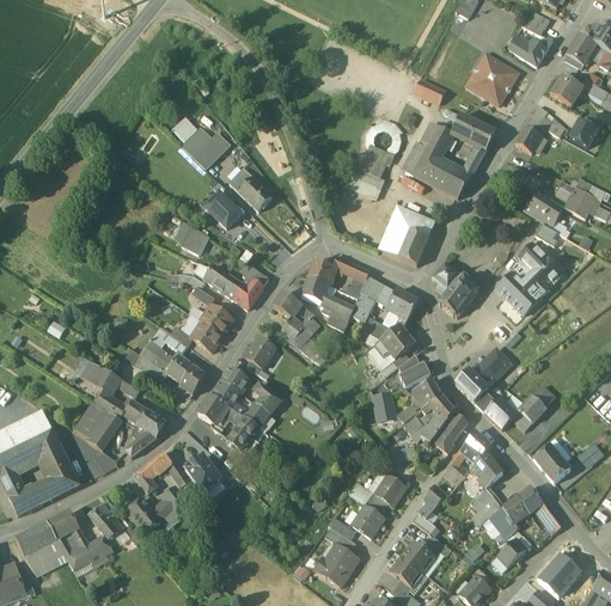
[(459,0),(458,4),(470,11),(476,0),(459,0)]
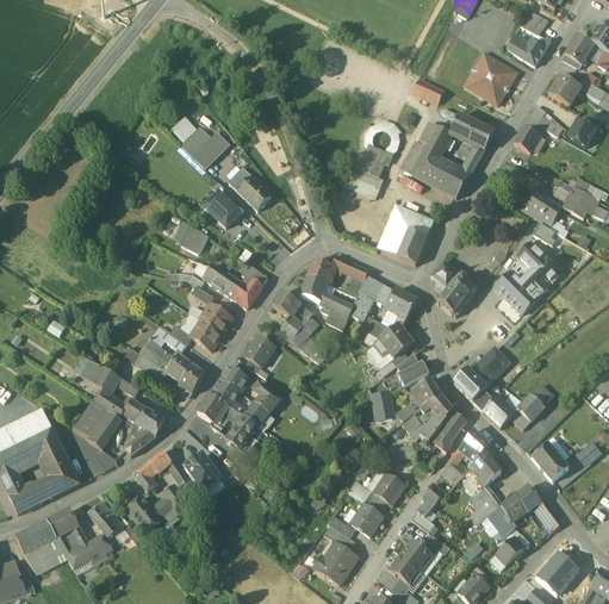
[(468,11),(457,4),(453,10),(465,17),(468,11)]
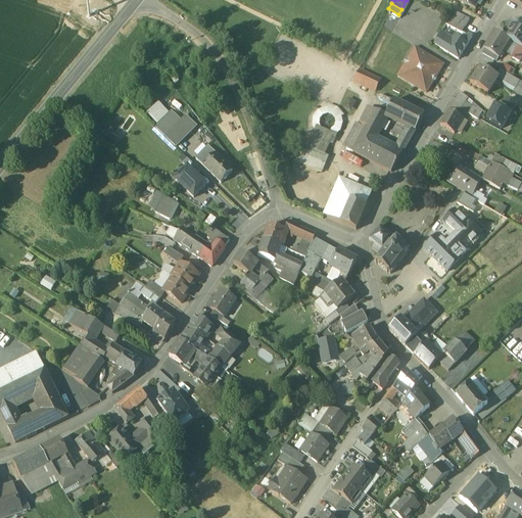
[(453,7),(439,30),(440,31),(434,41),(458,55),(471,34),(460,29),(468,16),(453,7)]
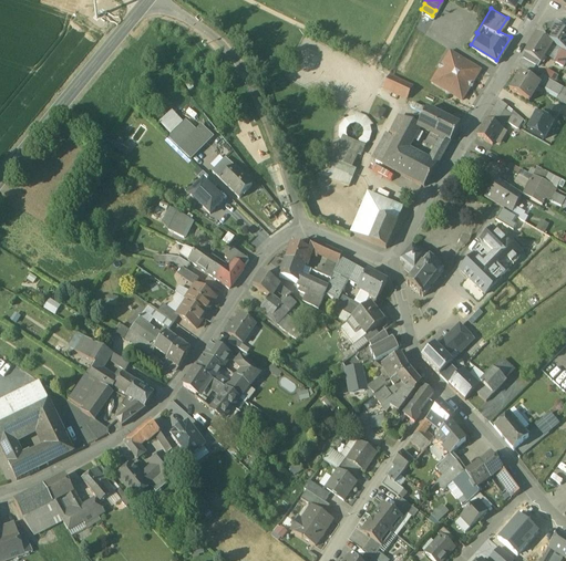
[(565,33),(554,26),(546,37),(552,40),(554,42),(562,47),(565,49),(565,33)]
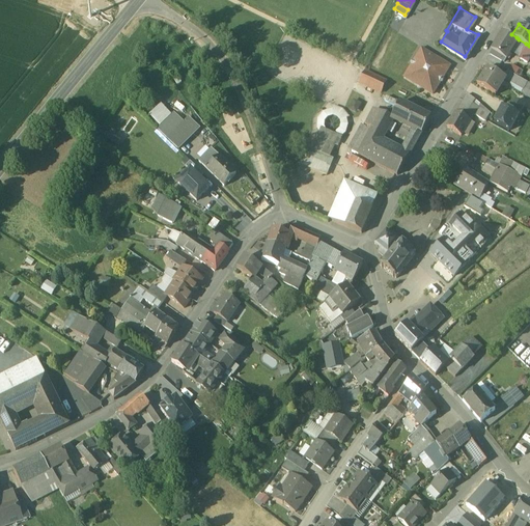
[(511,34),(502,28),(491,47),(489,50),(503,58),(504,55),(505,56),(514,42),(515,40),(517,37),(511,34)]
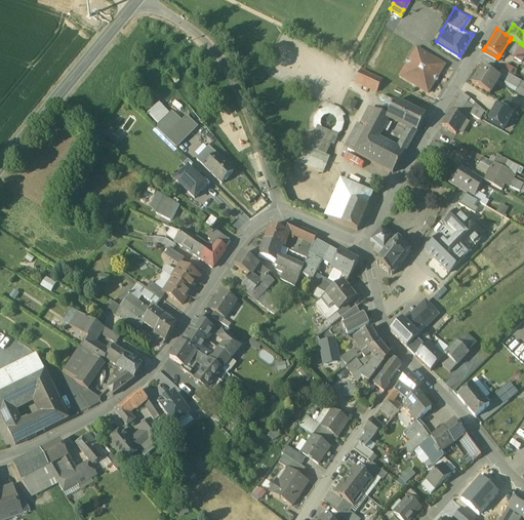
[(520,43),(513,39),(512,41),(510,40),(509,41),(517,47),(520,43)]
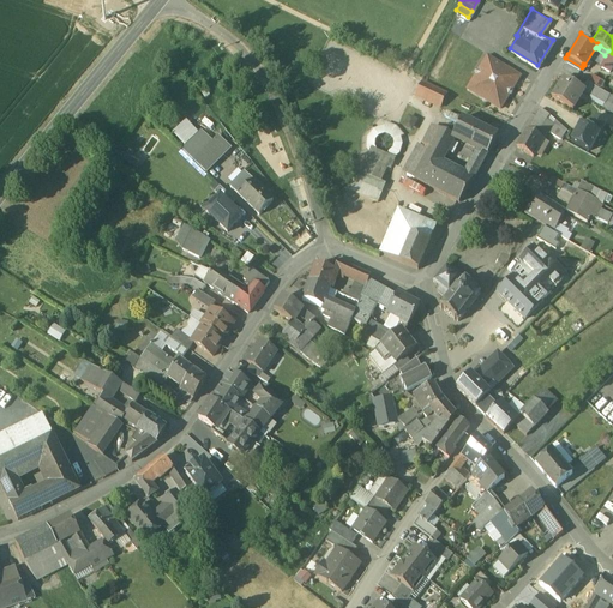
[(612,53),(608,50),(605,55),(600,64),(608,68),(612,61),(612,53)]
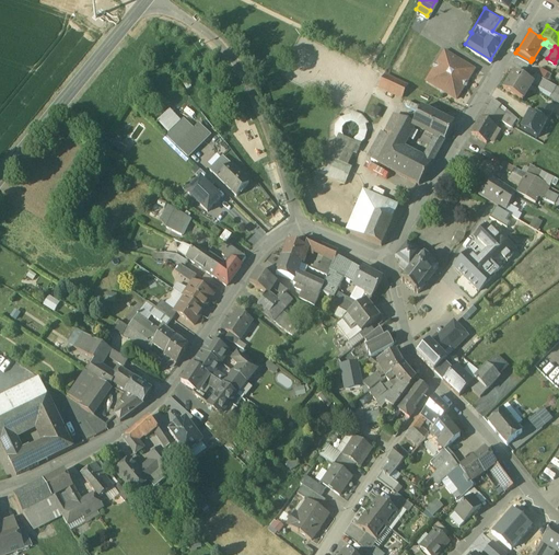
[(474,66),(443,48),(426,77),(439,85),(440,88),(442,88),(455,95),(474,66)]
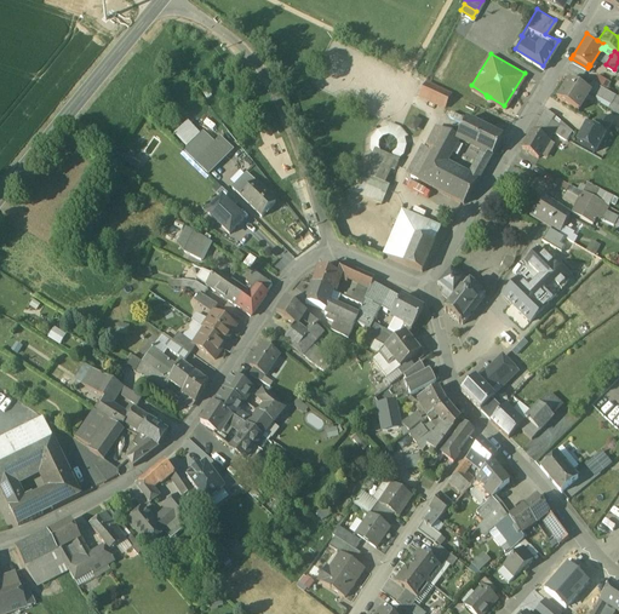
[(588,86),(568,74),(556,93),(577,107),(589,89),(589,87),(588,86)]
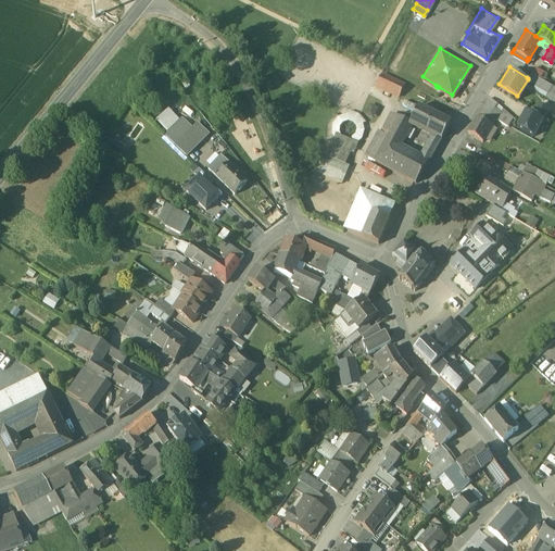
[(381,71),(375,85),(398,95),(404,82),(381,71)]
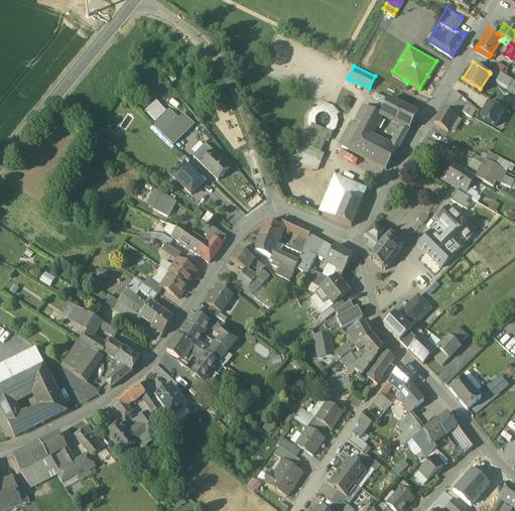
[(512,77),(492,66),(489,72),(490,73),(490,74),(507,84),(512,77)]
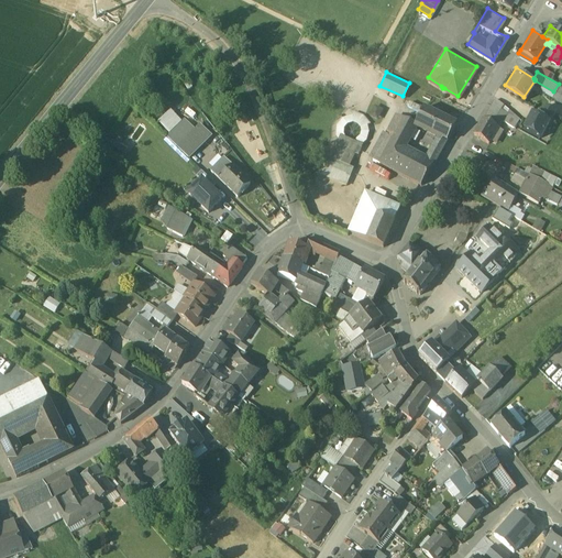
[(561,86),(559,84),(553,91),(551,95),(561,100),(561,86)]
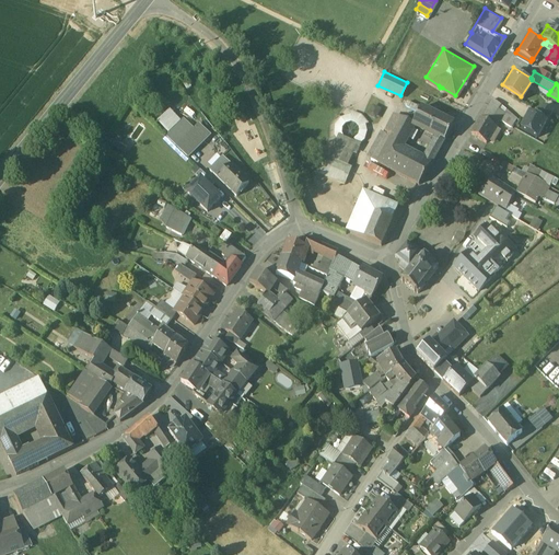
[(496,99),(491,95),(488,102),(493,105),(497,107),(500,102),(496,99)]
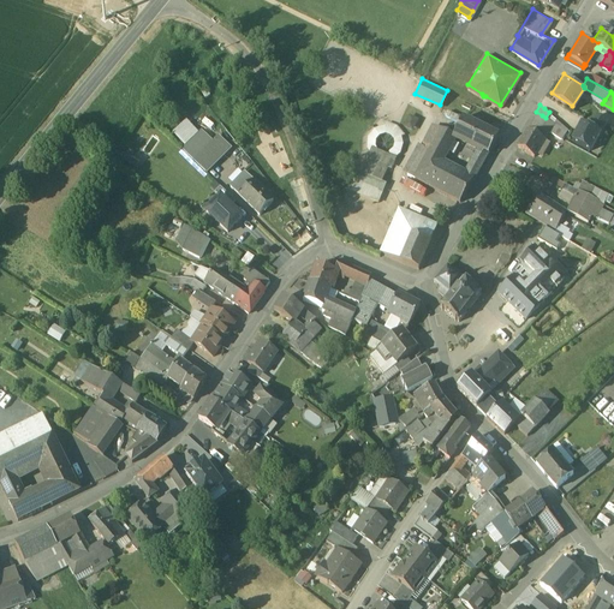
[(542,115),(536,112),(528,126),(532,130),(542,115)]
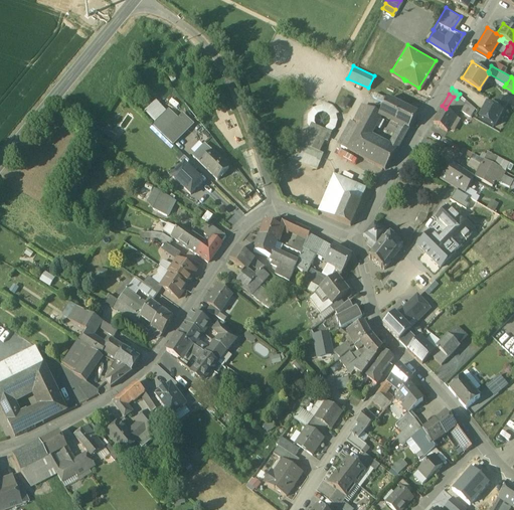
[(503,96),(499,94),(492,103),(501,108),(507,99),(506,98),(503,96)]
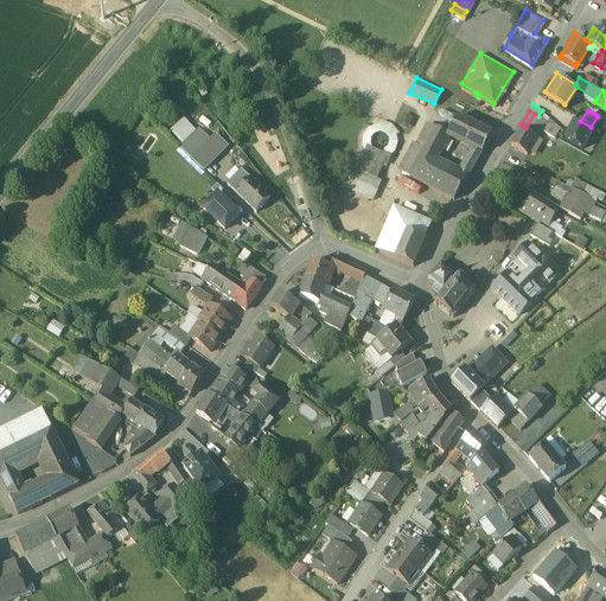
[(406,122),(408,115),(402,112),(399,119),(406,122)]
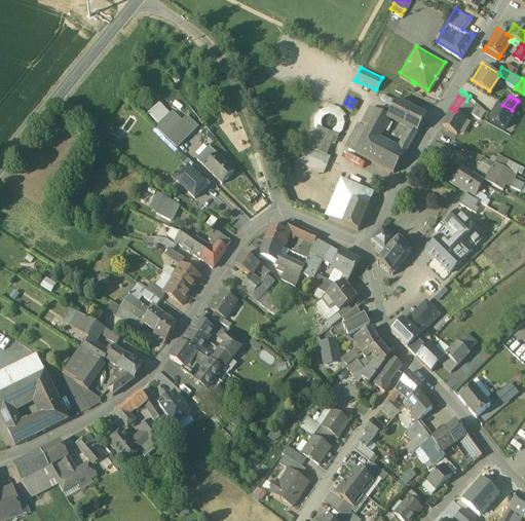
[(425,113),(395,98),(390,107),(386,113),(386,114),(388,114),(416,128),(417,128),(425,113)]
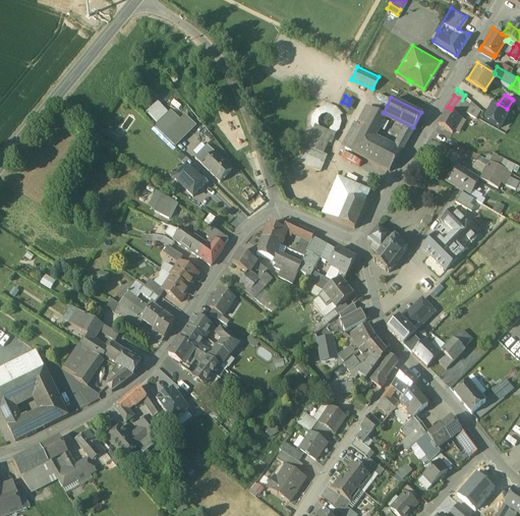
[(480,107),(470,99),(465,109),(475,115),(480,107)]
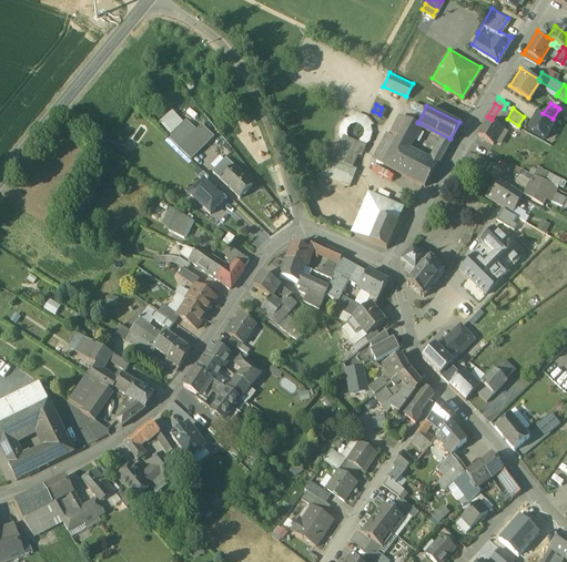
[(543,113),(537,110),(528,126),(544,135),(553,119),(543,113)]
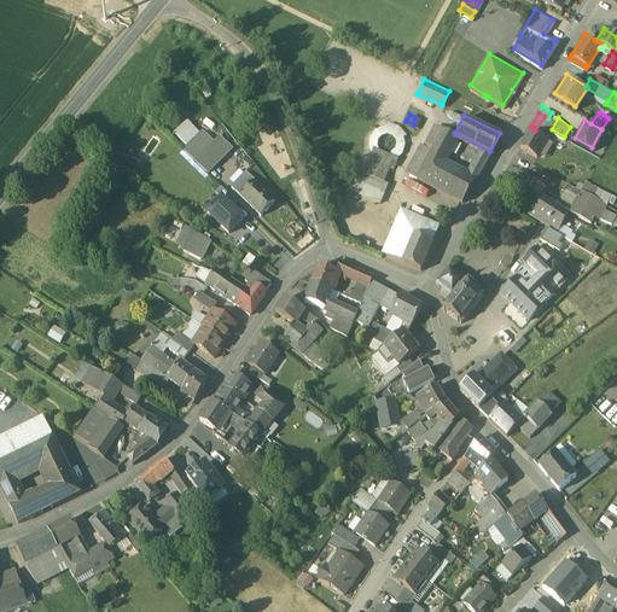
[(448,130),(435,122),(423,145),(430,149),(429,152),(428,153),(438,158),(442,159),(457,134),(454,134),(448,130)]
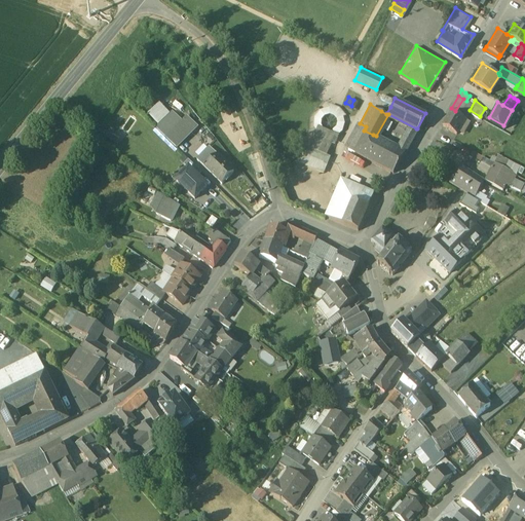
[(385,104),(381,111),(386,113),(390,107),(385,104)]
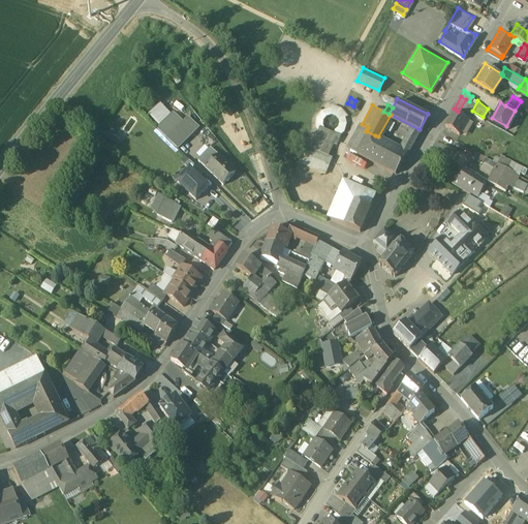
[(172,109),(155,124),(165,133),(181,118),(172,109)]
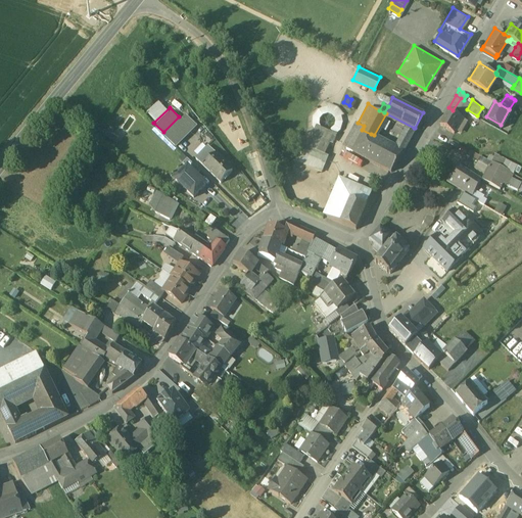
[(453,110),(448,107),(439,122),(453,130),(462,115),(453,110)]
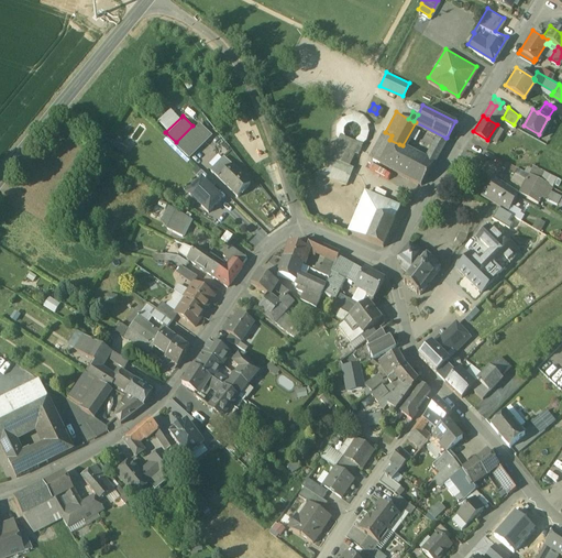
[(193,126),(176,142),(187,153),(209,131),(198,121),(193,126)]
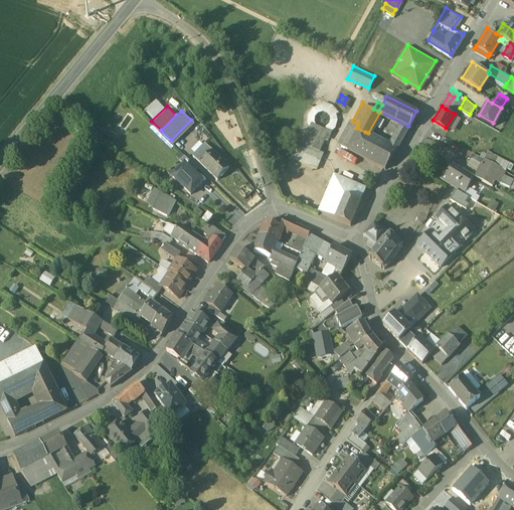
[(357,127),(358,124),(352,121),(349,119),(337,142),(346,146),(356,129),(354,128),(355,126),(357,127)]
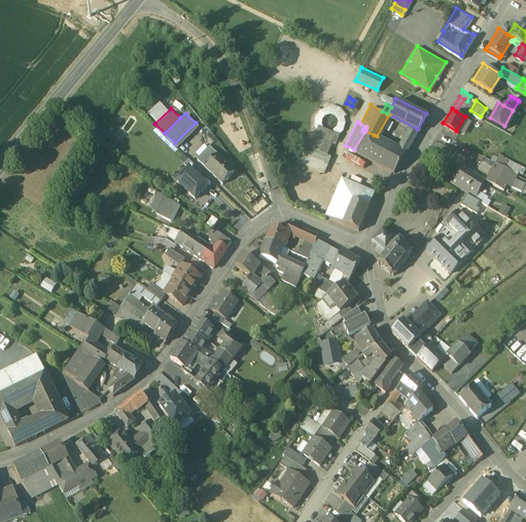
[(417,129),(410,125),(397,147),(405,150),(417,129)]
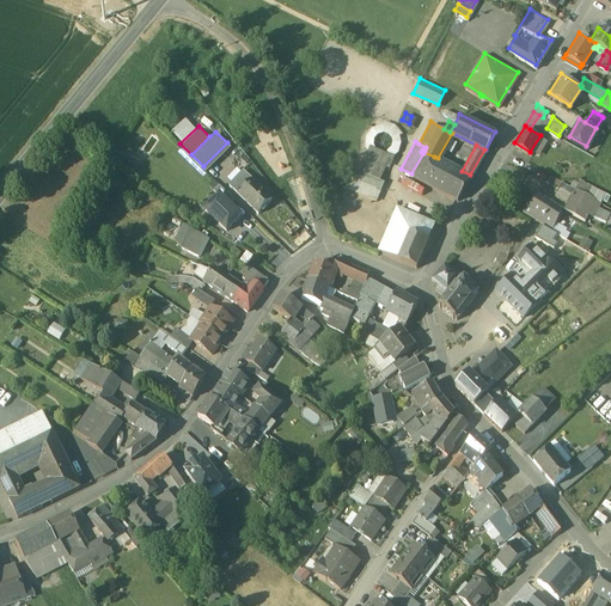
[(434,157),(423,152),(423,153),(411,173),(457,197),(470,175),(462,171),(438,158),(434,157)]
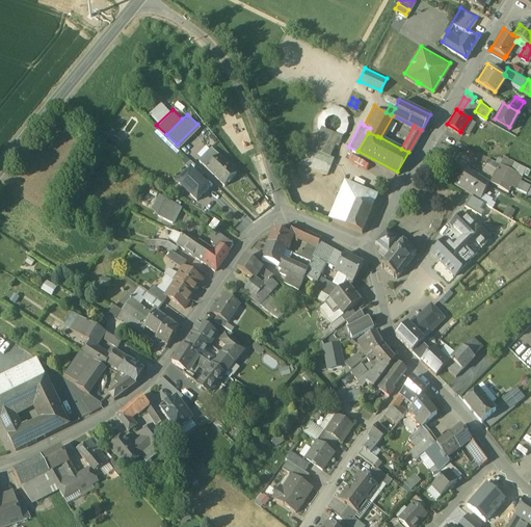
[(335,141),(318,134),(313,147),(318,149),(329,154),(335,141)]
